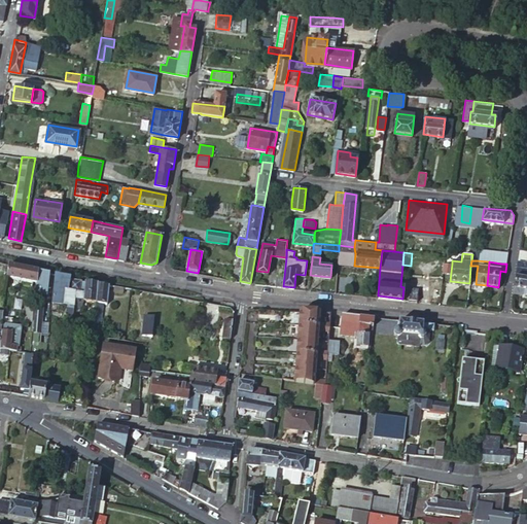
[(451,272),(452,264),(447,264),(444,263),(443,271),(451,272)]
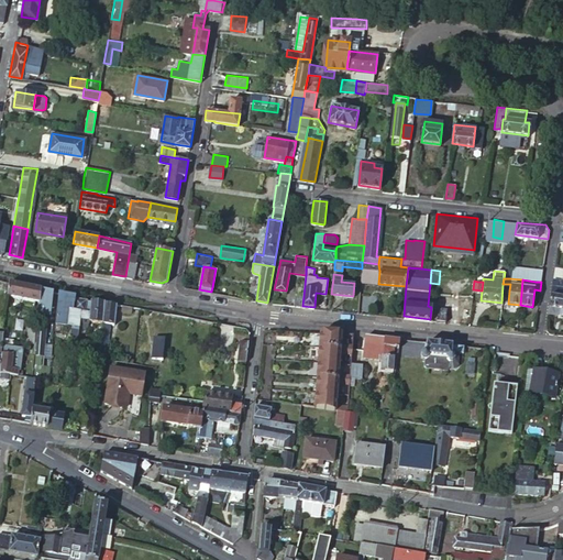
[(41,288),(8,282),(7,295),(40,300),(41,288)]
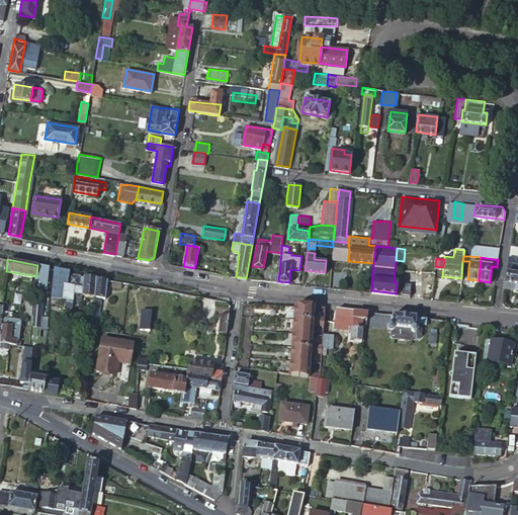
[(517,264),(507,263),(504,286),(513,287),(514,282),(517,282),(517,264)]
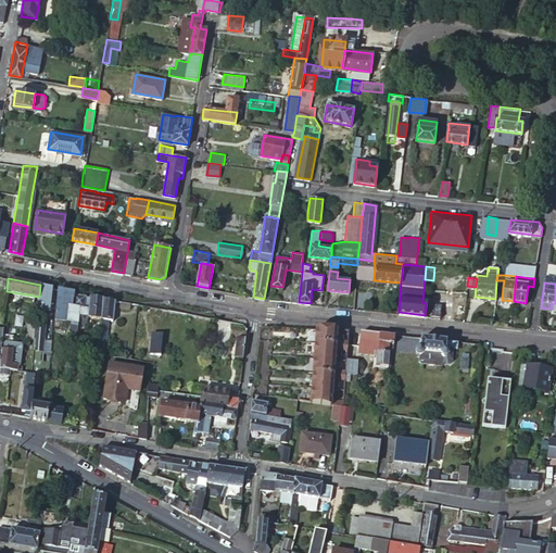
[(49,308),(52,287),(40,285),(39,297),(37,314),(43,315),(45,310),(45,306),(49,308)]
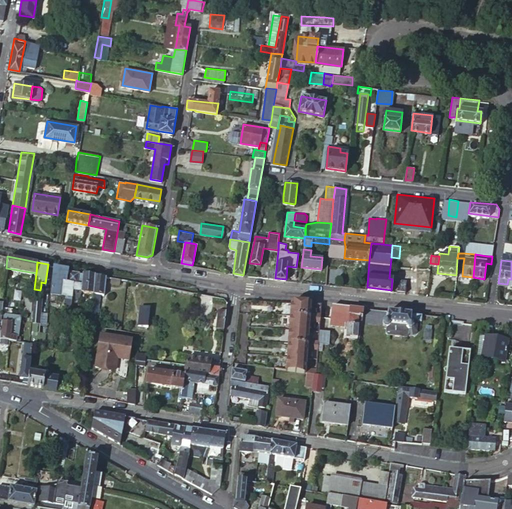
[(66,281),(68,269),(68,268),(53,265),(52,284),(52,293),(56,293),(56,300),(64,301),(65,294),(60,294),(62,280),(66,281)]
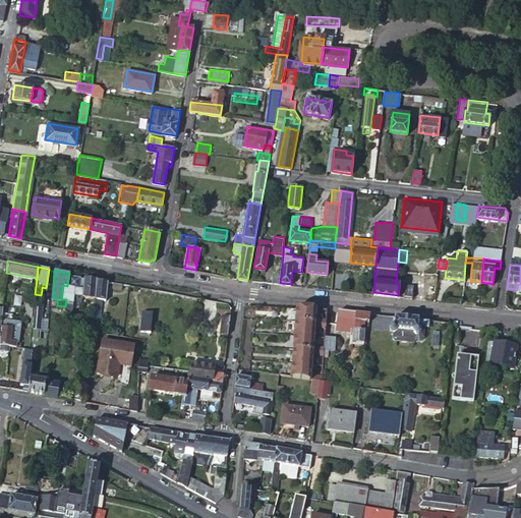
[(280,283),(281,274),(273,273),(272,282),(280,283)]
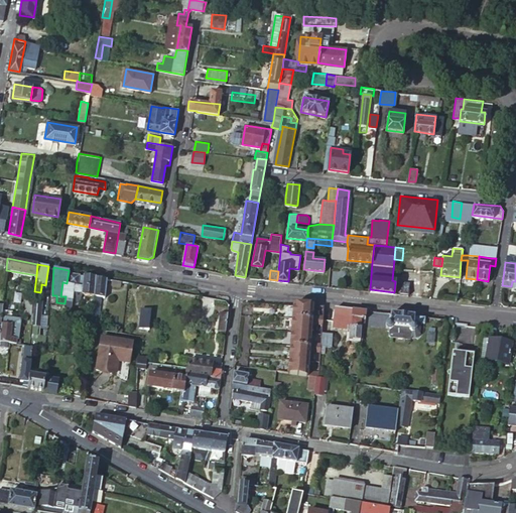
[(78,285),(80,273),(69,271),(67,283),(62,282),(60,296),(66,296),(72,298),(74,284),(78,285)]
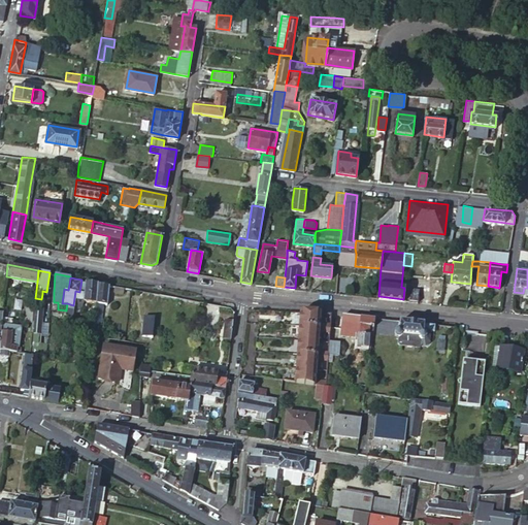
[(96,301),(98,283),(86,281),(84,300),(96,301)]
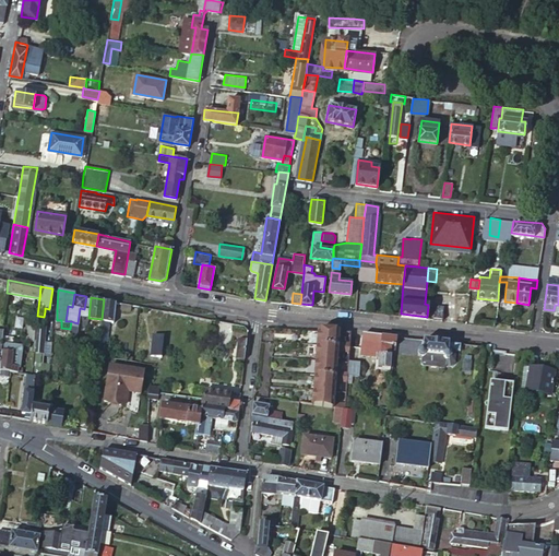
[(114,320),(116,302),(104,299),(102,319),(99,340),(105,341),(105,338),(106,338),(109,320),(114,320)]
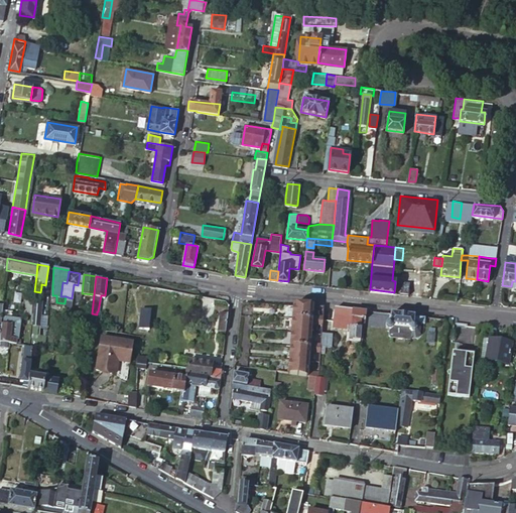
[(401,293),(408,294),(409,282),(402,281),(401,293)]
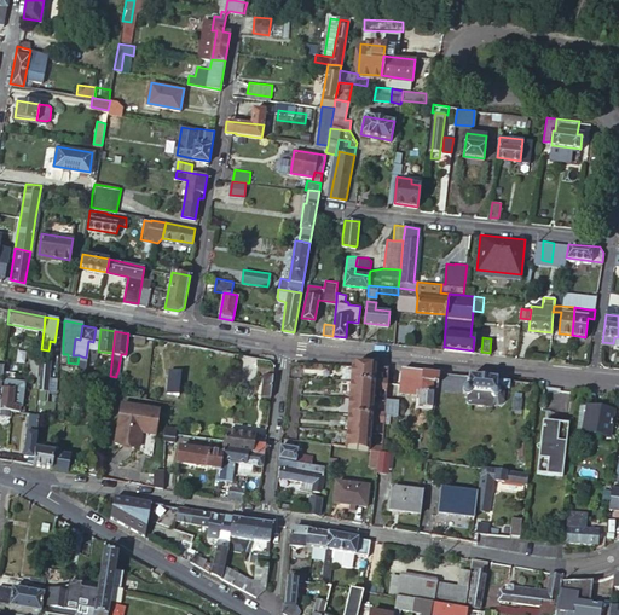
[(39,413),(53,416),(56,400),(47,399),(48,390),(51,376),(52,352),(48,350),(41,349),(40,358),(39,376),(38,382),(36,395),(35,412),(39,413)]
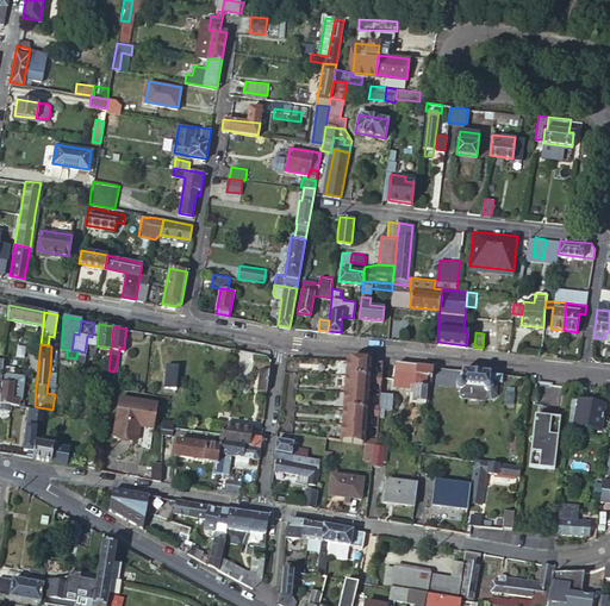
[(246,392),(250,351),(232,348),(229,389),(246,392)]
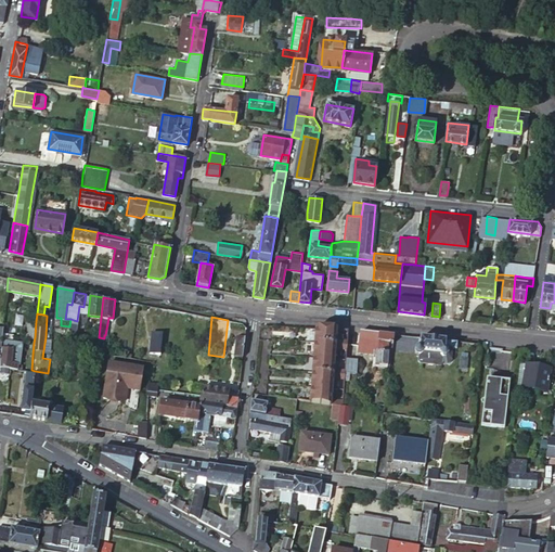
[(76,330),(77,321),(71,319),(69,326),(67,343),(73,344),(75,330),(76,330)]
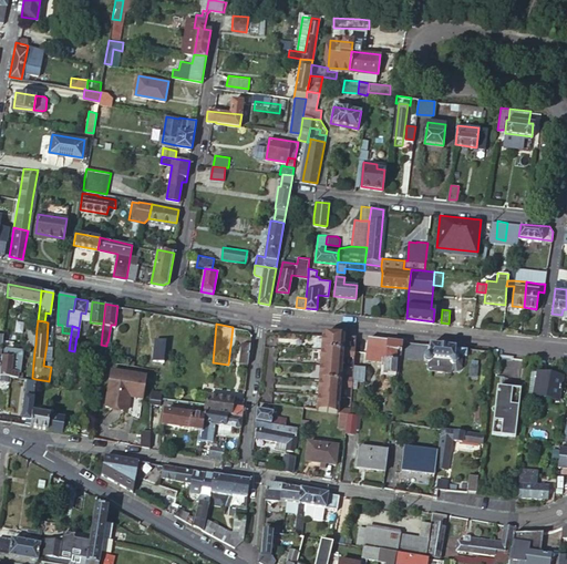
[(35,345),(37,328),(30,328),(29,329),(27,344),(29,344),(35,345)]
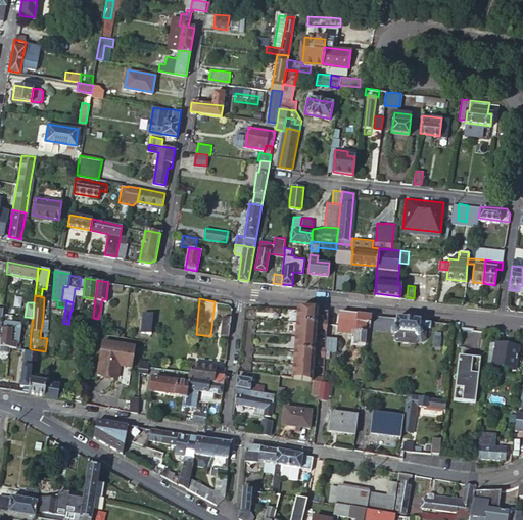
[(316,318),(317,309),(297,308),(296,321),(316,322),(316,318)]
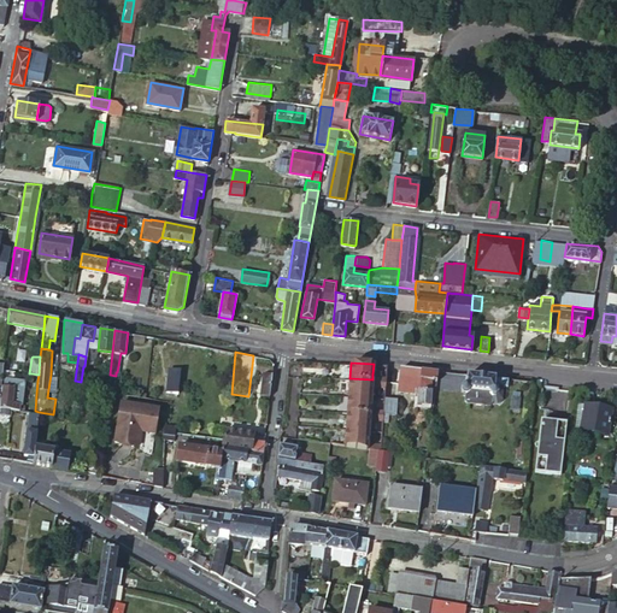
[(15,369),(4,366),(3,376),(13,377),(15,369)]
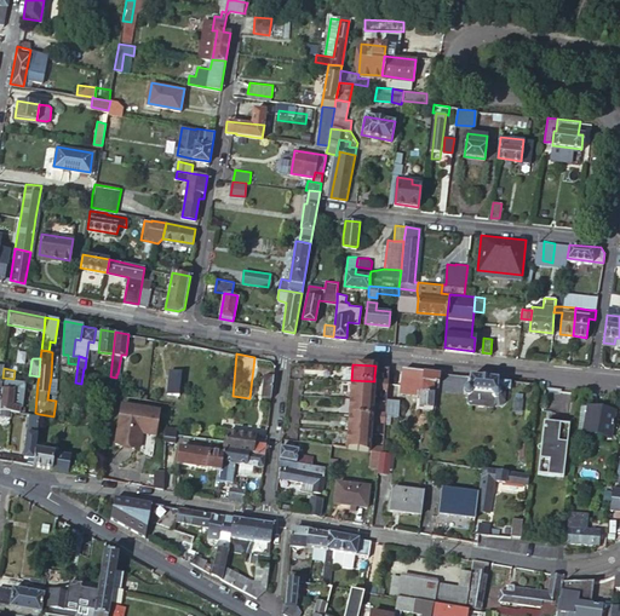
[(438,381),(440,372),(402,368),(401,383),(408,384),(409,383),(423,384),(422,390),(420,390),(420,404),(432,406),(434,391),(436,391),(437,385),(437,383),(438,381)]
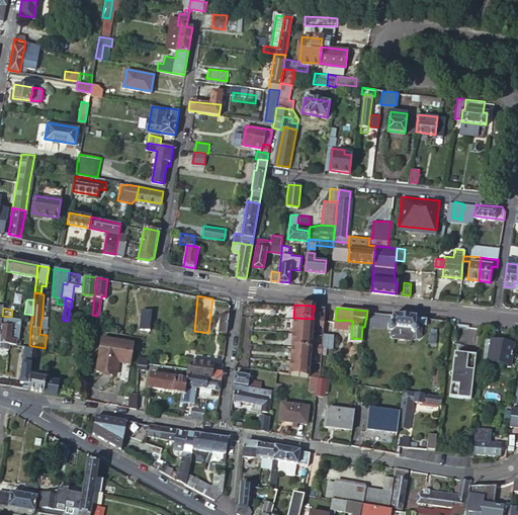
[(152,310),(142,309),(140,327),(150,328),(152,310)]
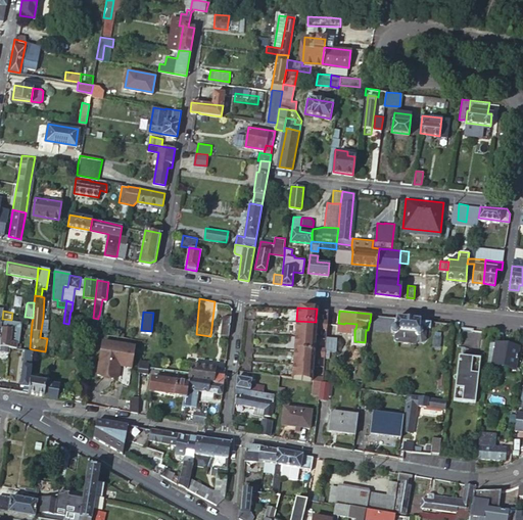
[(377,326),(378,315),(371,314),(370,322),(369,323),(369,325),(377,326)]
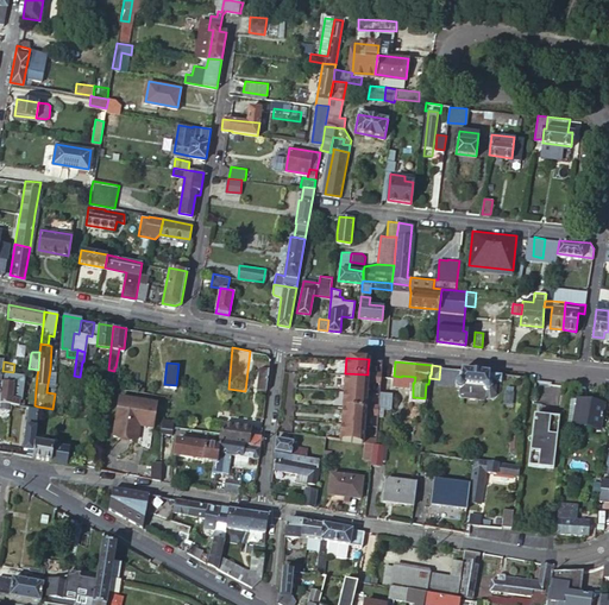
[(256,388),(265,389),(268,367),(259,366),(256,388)]
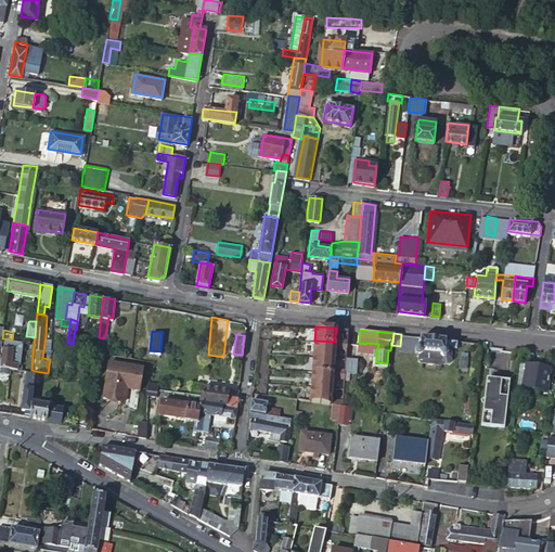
[(448,354),(450,339),(413,335),(412,347),(414,347),(416,351),(422,352),(423,348),(440,350),(440,351),(441,354),(446,355),(448,354)]
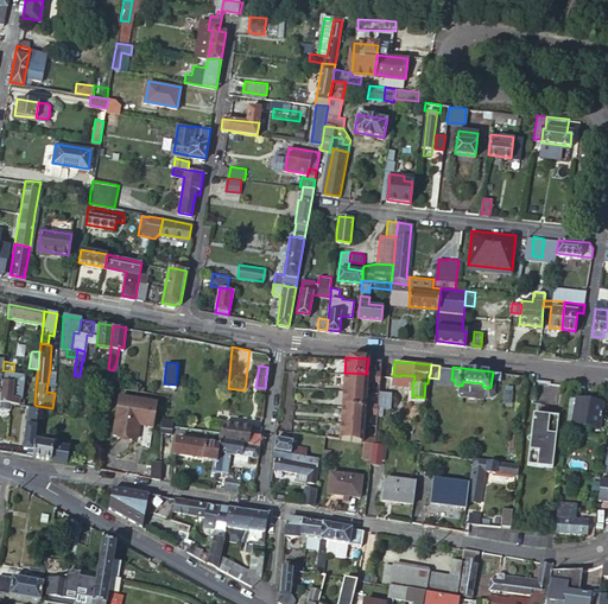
[(367,380),(367,374),(344,373),(343,388),(366,390),(367,380)]
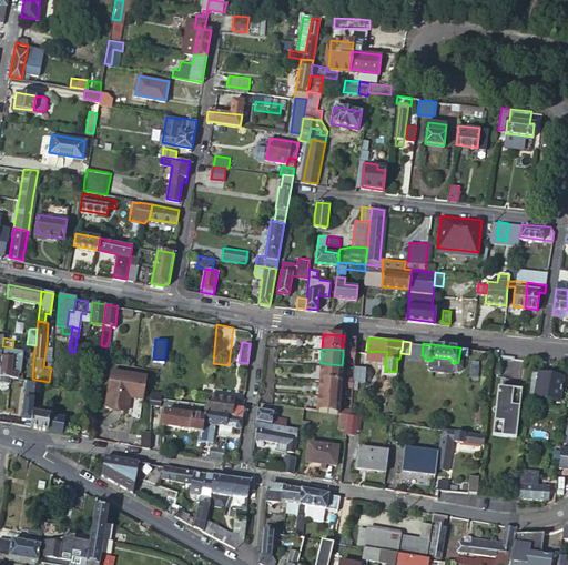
[(1,357),(0,370),(0,373),(10,374),(18,375),(19,371),(11,370),(12,356),(1,355),(1,357)]
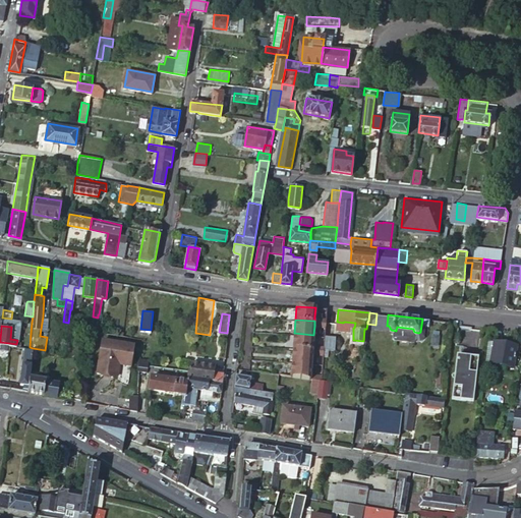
[(336,330),(336,335),(336,339),(347,339),(348,331),(336,330)]
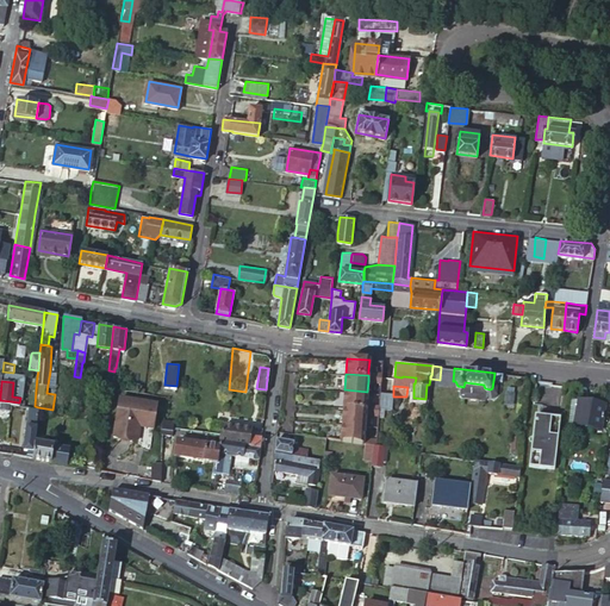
[(366,403),(367,392),(344,389),(343,406),(366,407),(366,403)]
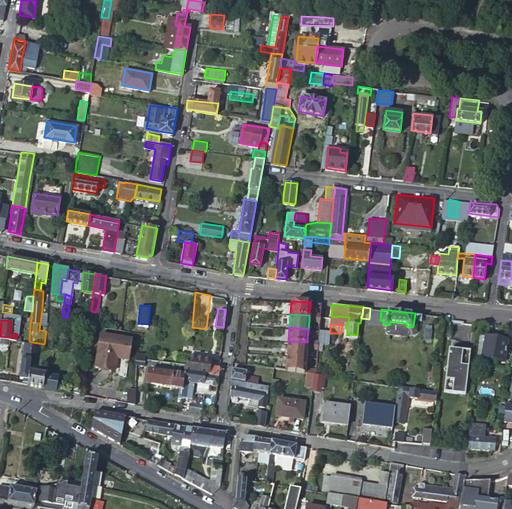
[(330,329),(319,328),(319,330),(318,338),(318,343),(318,348),(322,348),(323,343),(329,343),(330,333),(330,329)]
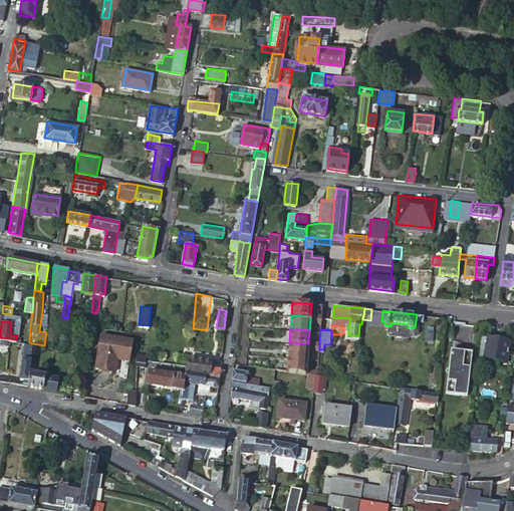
[(148,350),(150,334),(140,332),(139,349),(148,350)]
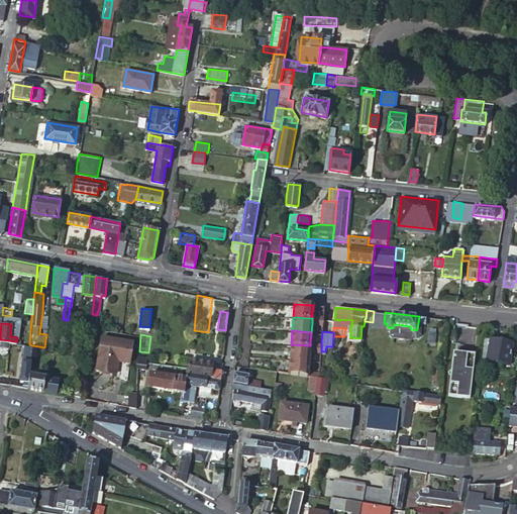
[(101,336),(96,368),(116,371),(118,360),(129,362),(132,341),(101,336)]
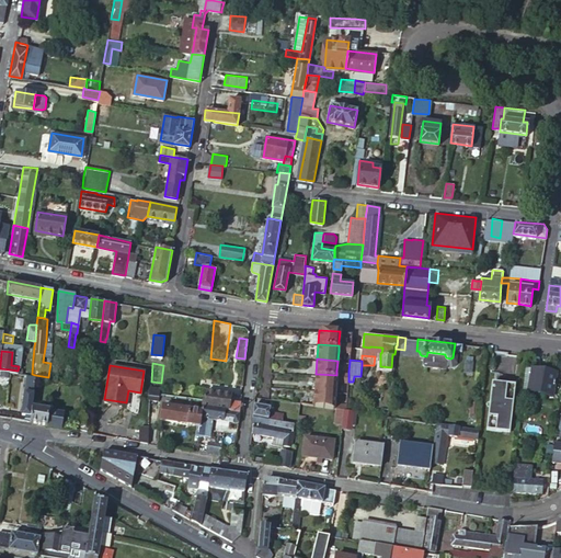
[(556,372),(531,366),(528,384),(527,389),(552,393),(556,372)]
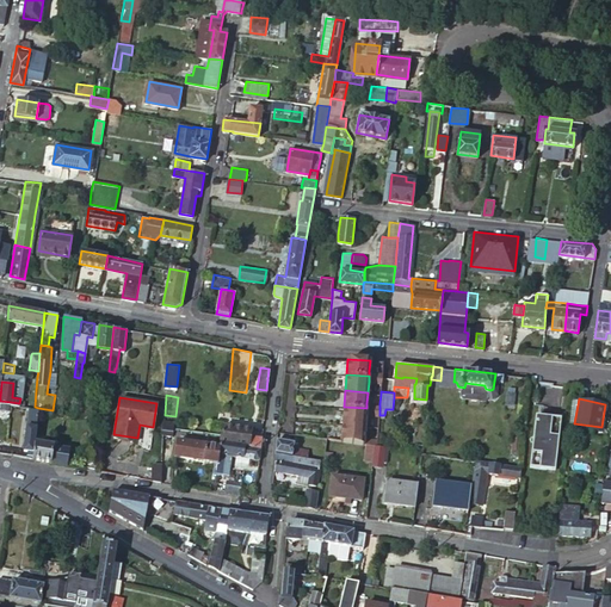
[(8,444),(8,452),(32,457),(35,441),(38,409),(29,407),(24,446),(8,444)]
